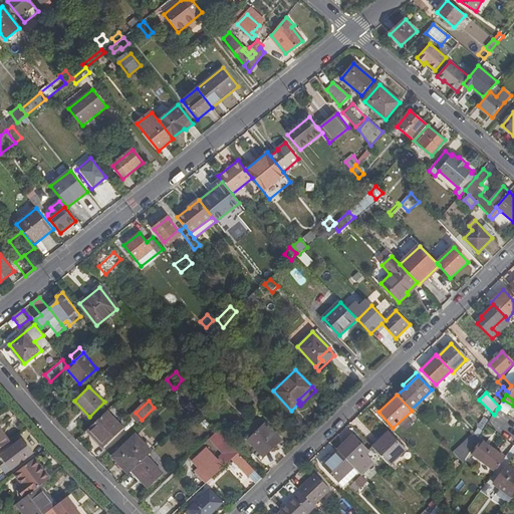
[(107,413),(89,430),(104,446),(122,428),(107,413)]
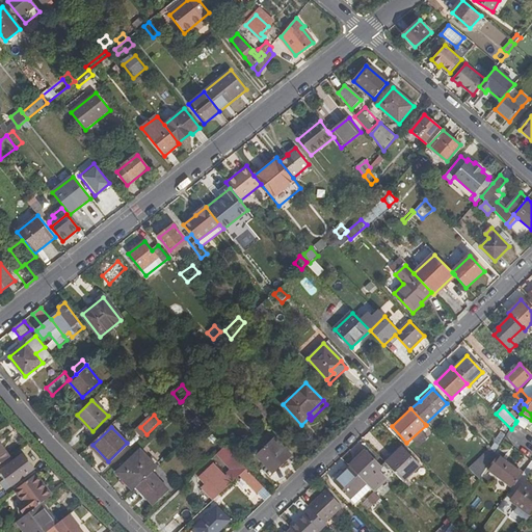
[(147,434),(140,427),(136,431),(142,437),(147,434)]
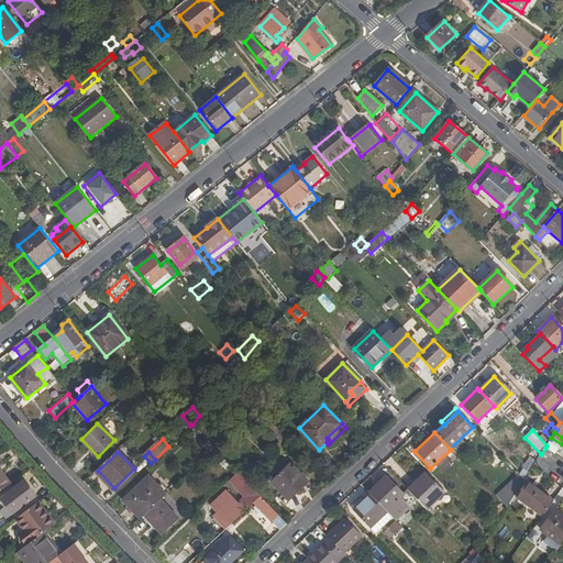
[(240,464),(234,468),(238,473),(244,479),(250,474),(240,464)]
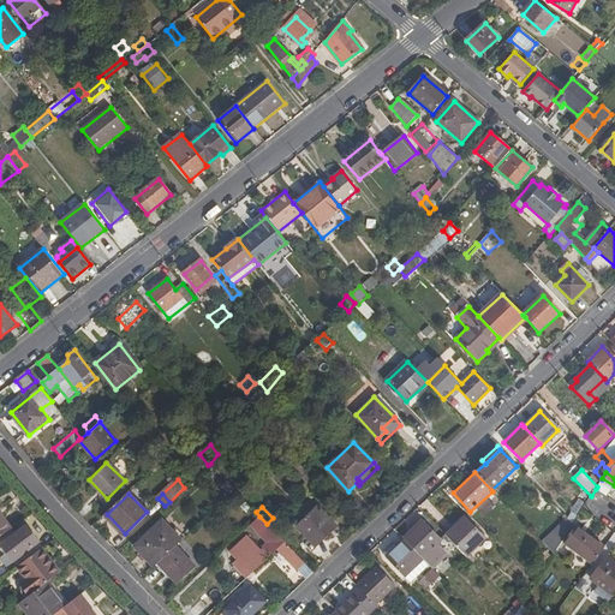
[(318,507),(297,527),(316,547),(336,526),(318,507)]
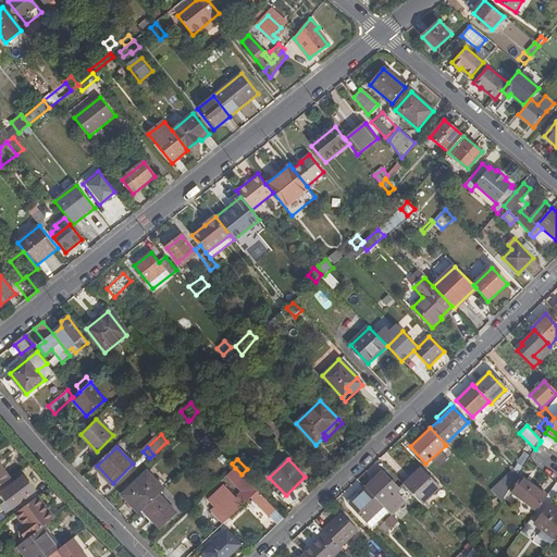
[(0,486),(12,478),(0,461),(0,486)]
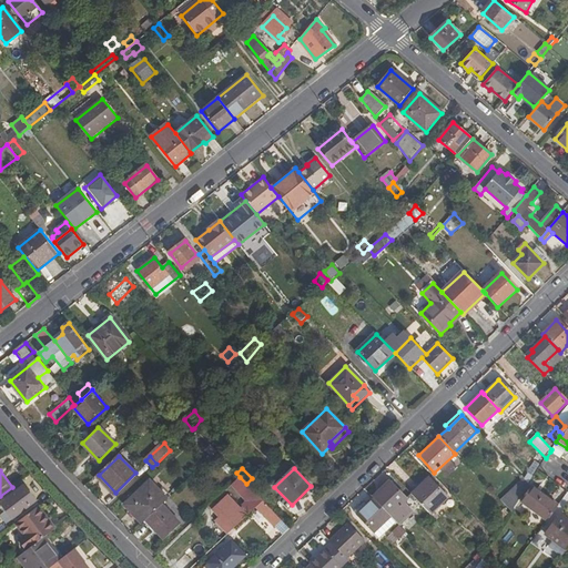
[(511,510),(529,483),(518,476),(500,504),(511,510)]
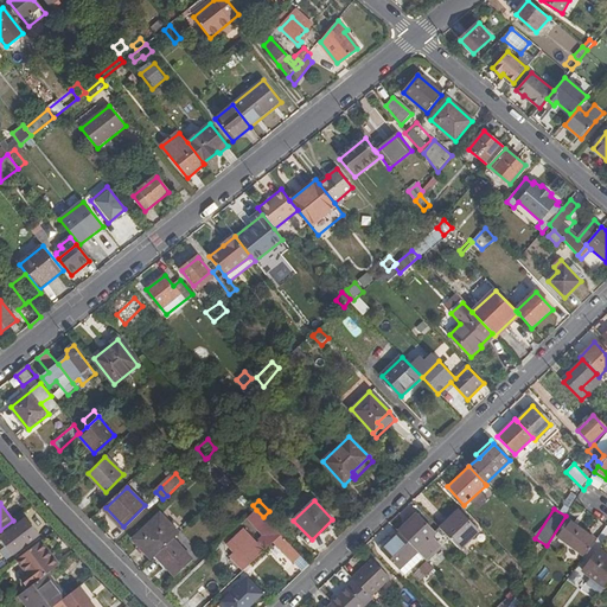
[(228,544),(235,553),(248,567),(281,536),(273,526),(263,517),(256,510),(248,518),(266,538),(254,549),(247,541),(244,544),(236,536),(228,544)]
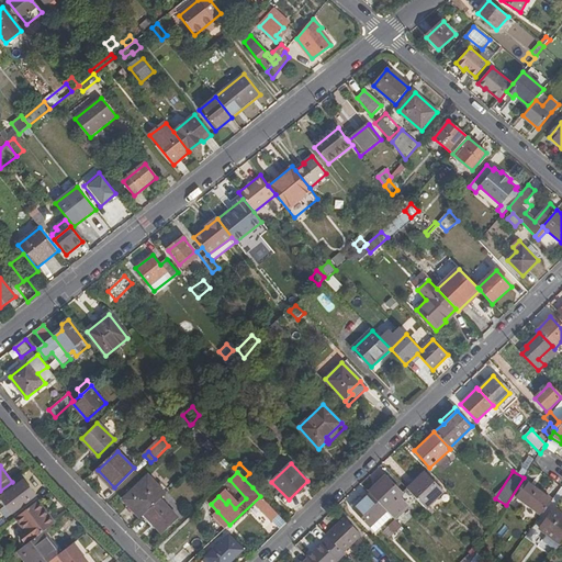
[(424,474),(407,490),(426,509),(442,493),(424,474)]
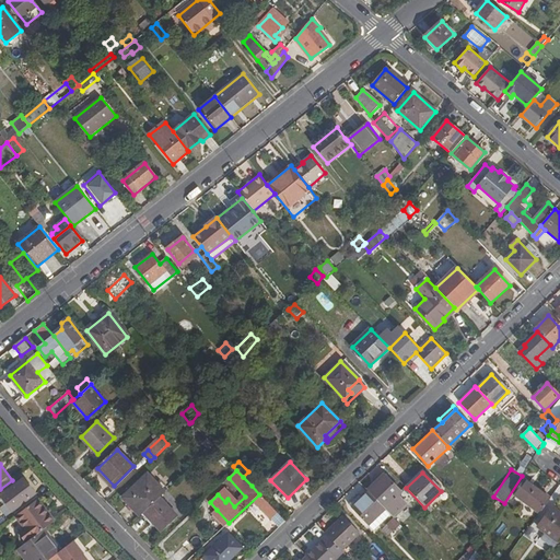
[(165,492),(156,483),(148,475),(123,498),(140,516),(143,513),(160,498),(165,492)]
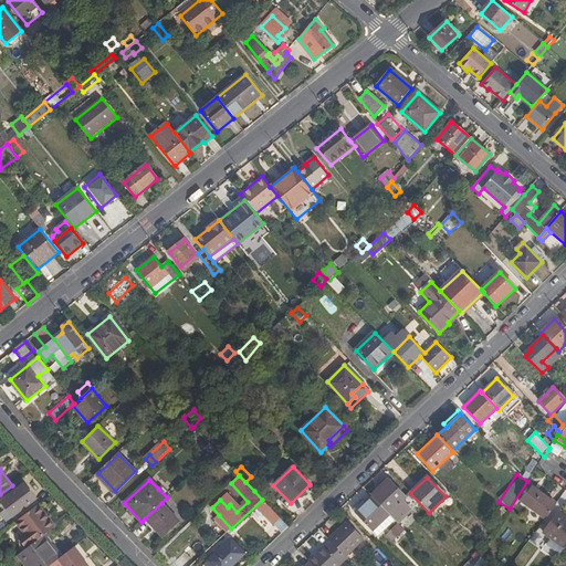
[(389,481),(383,488),(373,498),(389,515),(395,520),(397,523),(410,511),(401,502),(406,498),(389,481)]
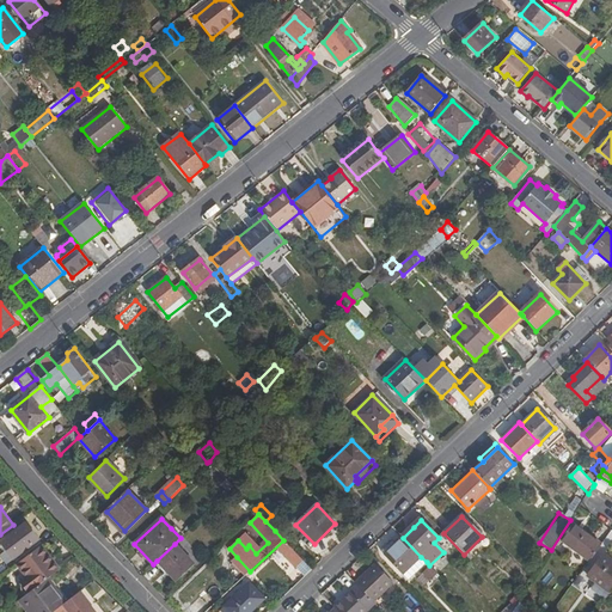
[(171,528),(181,538),(185,534),(176,524),(171,528)]
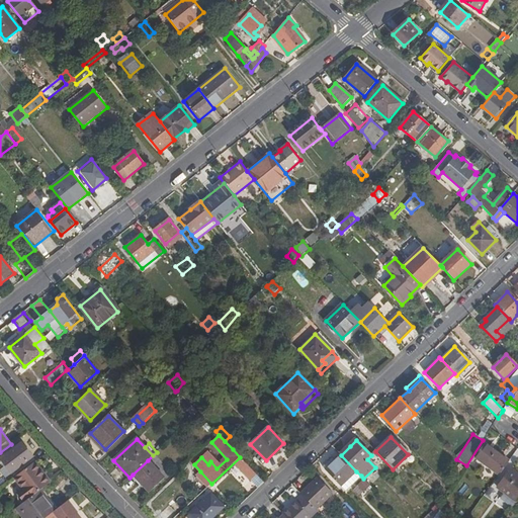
[(475,456),(483,462),(493,450),(485,443),(475,456)]
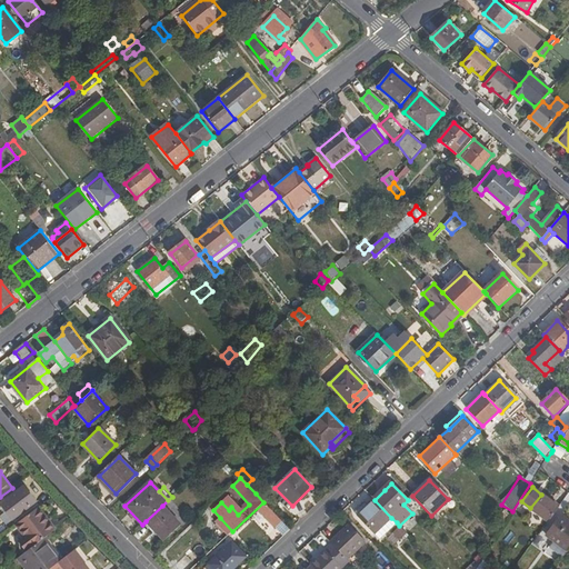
[(23,488),(1,503),(13,519),(35,502),(23,488)]
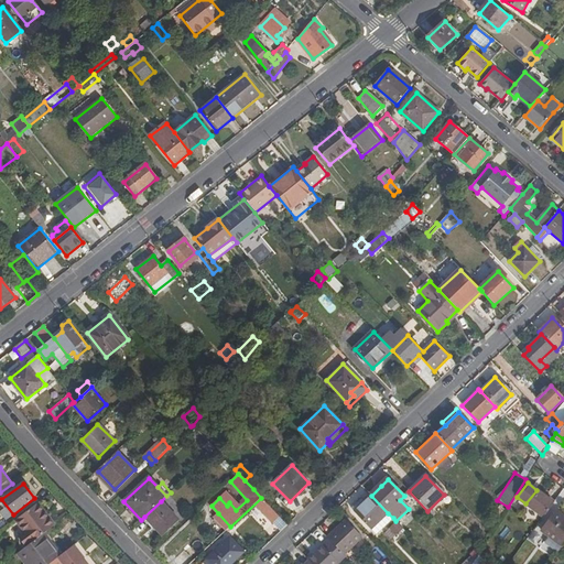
[(371,496),(381,486),(379,484),(369,494),(371,496)]
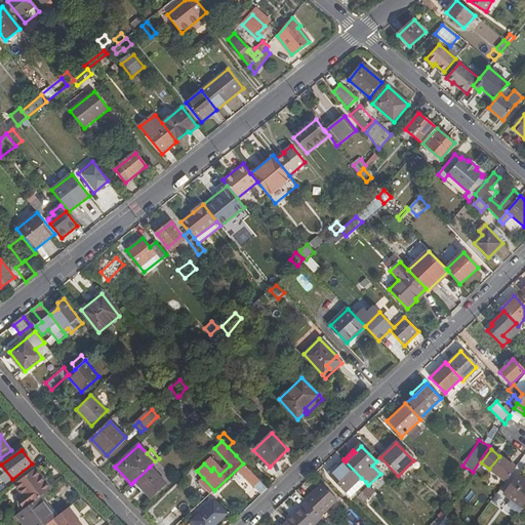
[(489,469),(506,481),(516,468),(499,456),(489,469)]
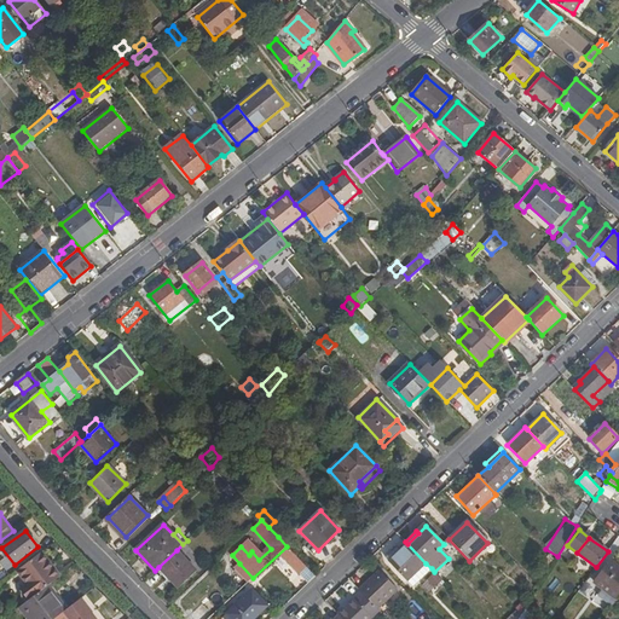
[(408,580),(426,563),(408,544),(389,561),(408,580)]
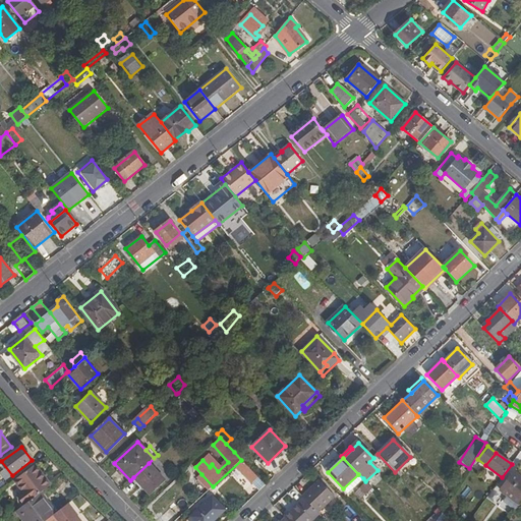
[(165,479),(149,463),(133,477),(150,494),(165,479)]
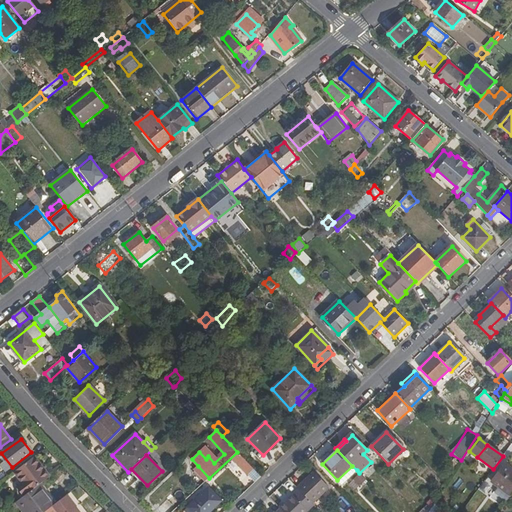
[(39,465),(33,457),(13,472),(21,483),(16,487),(16,493),(21,499),(39,486),(49,478),(42,468),(40,470),(36,467),(39,465)]
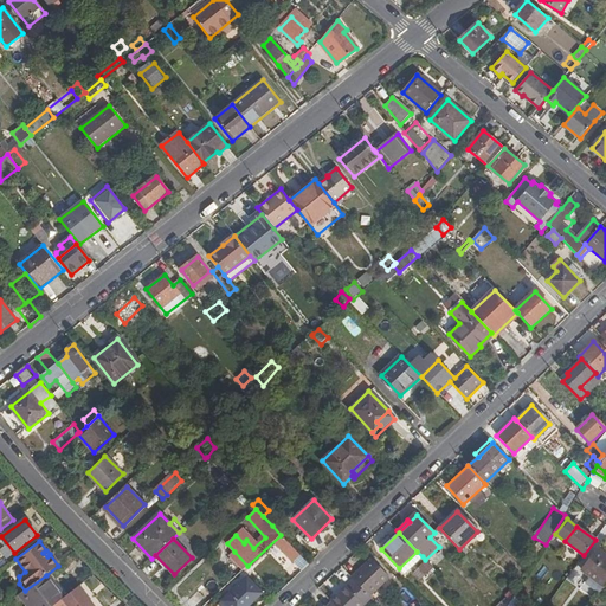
[(581,571),(605,587),(605,585),(605,555),(598,549),(581,571)]
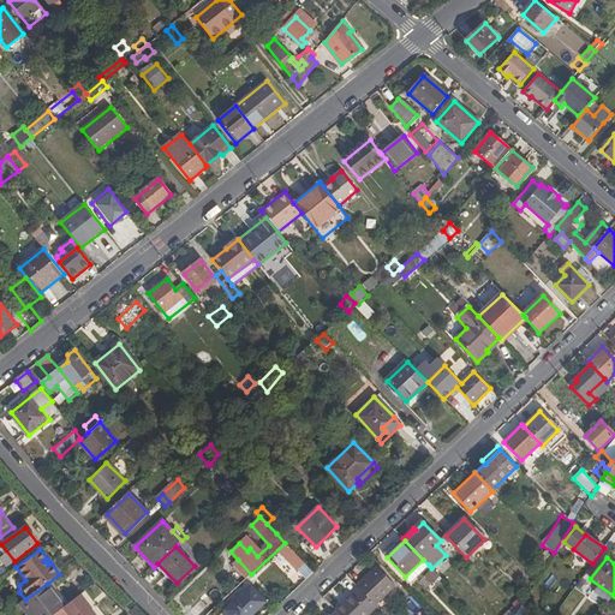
[(251,574),(238,560),(233,563),(246,578),(251,574)]
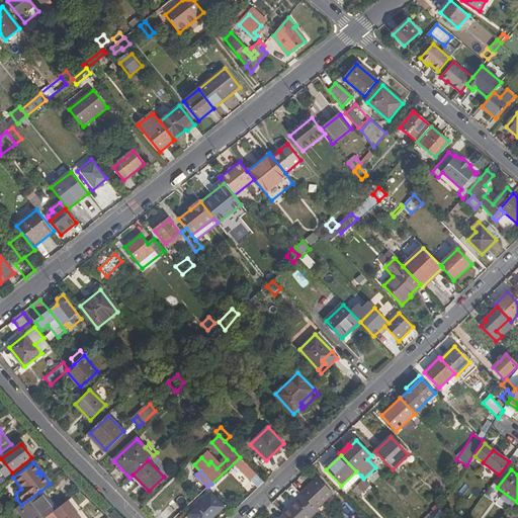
[(341,486),(346,491),(361,476),(356,471),(341,486)]
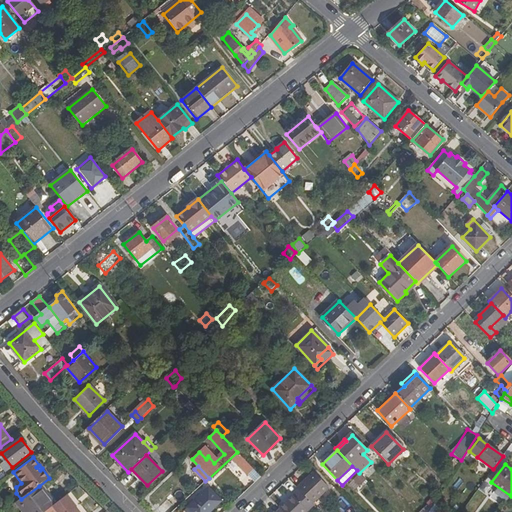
[(314,471),(298,488),(299,489),(312,503),(329,487),(314,471)]
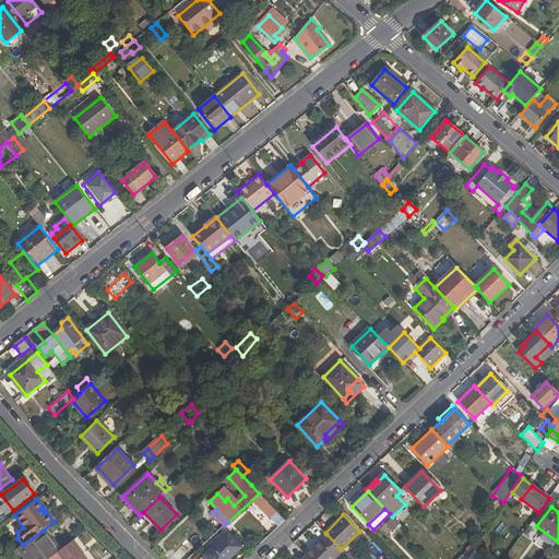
[(411,515),(402,523),(414,537),(423,530),(411,515)]
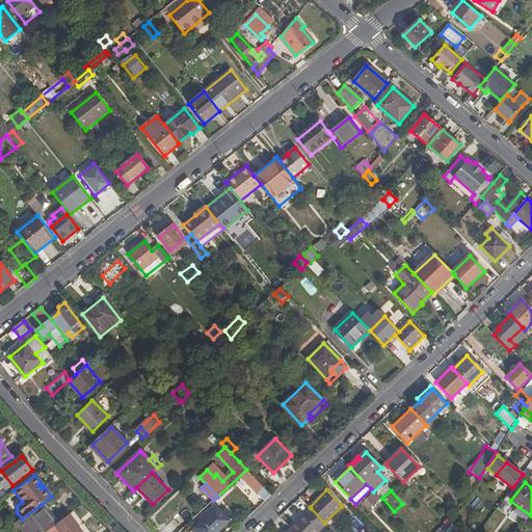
[(375,504),(380,499),(373,491),(367,497),(375,504)]
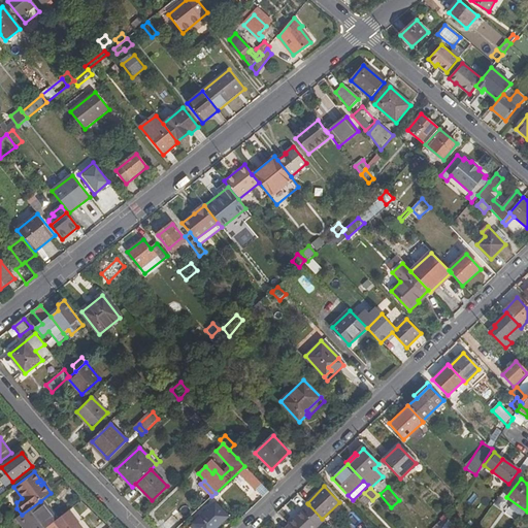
[(57,522),(40,501),(22,515),(17,519),(24,527),(47,527),(55,523),(57,522)]
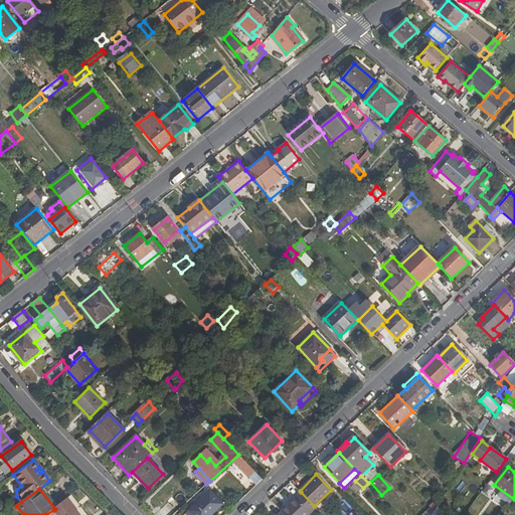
[(209,491),(190,511),(193,514),(211,514),(222,505),(209,491)]
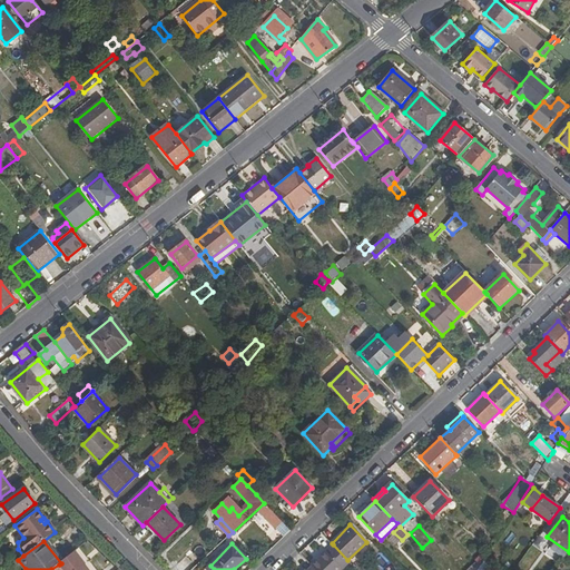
[(311,566),(314,569),(340,569),(349,562),(347,560),(333,544),(311,566)]
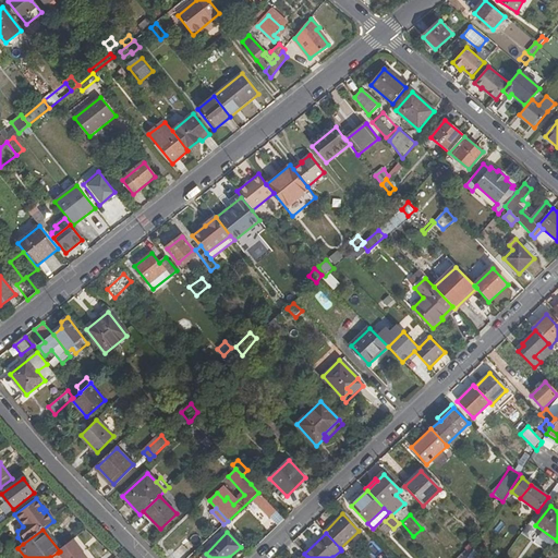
[(86,557),(73,541),(60,552),(58,553),(61,557),(86,557)]
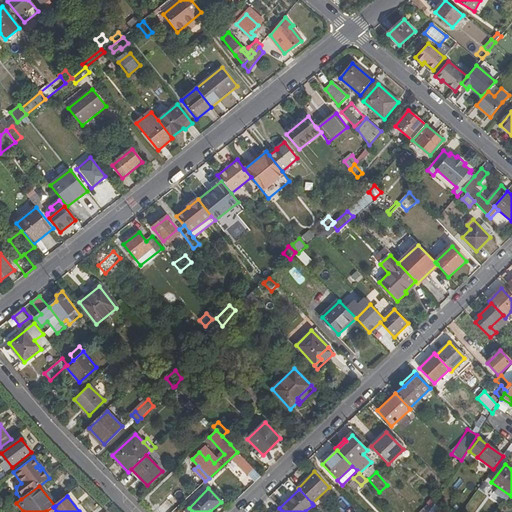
[(439,511),(444,506),(436,501),(432,508),(429,511),(439,511)]
